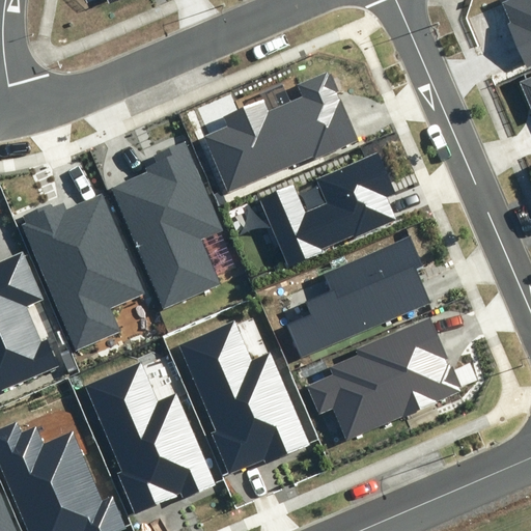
[(527,66),(530,64),(530,0),(506,0),(502,2),(511,23),(508,24),(527,66)]
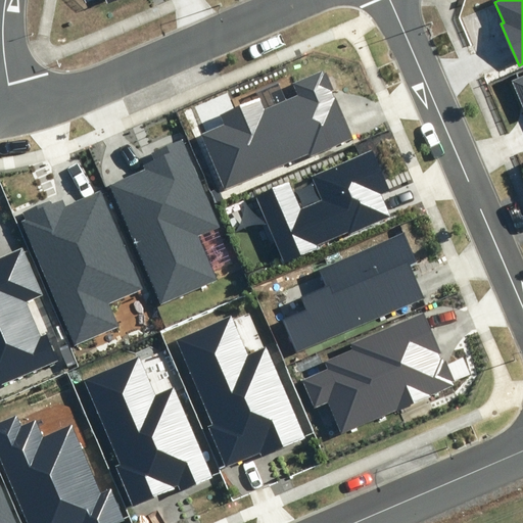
[(202,134),(225,188),(310,152),(311,155),(351,138),(331,91),(333,90),(325,68),(291,83),(296,95),(265,108),(260,96),(219,113),(224,125),(202,134)]
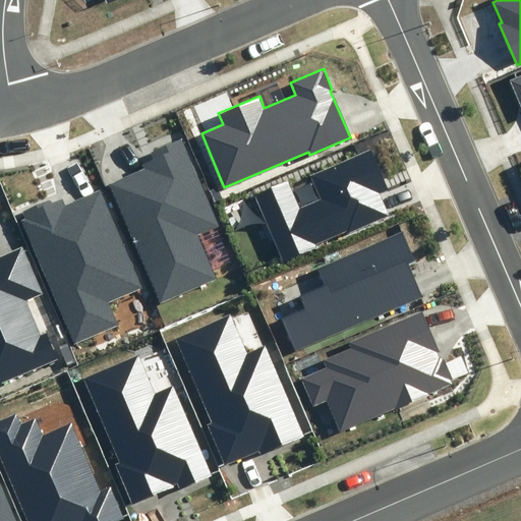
[(520,74),(509,80),(520,107),(520,74)]
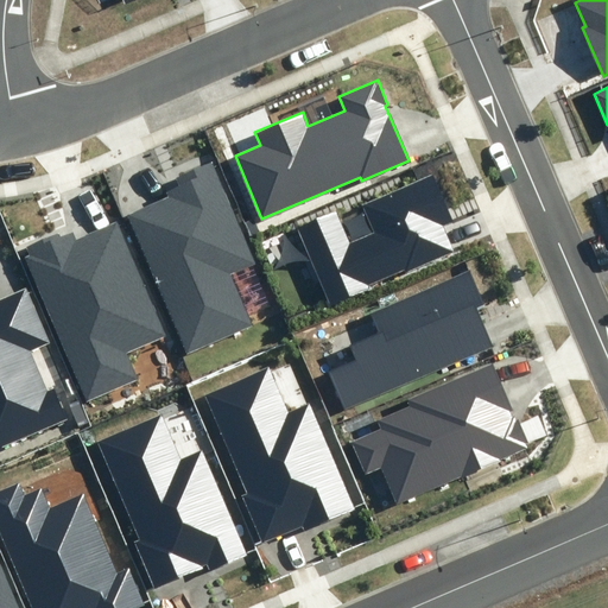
[(187,354),(253,324),(232,274),(255,264),(211,164),(177,179),(179,187),(165,192),(168,197),(126,215),(187,354)]
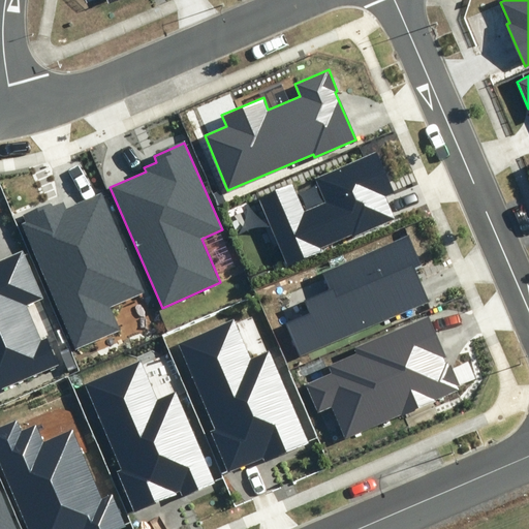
[(305,211),(293,183),(256,198),(285,267),(322,251),(321,249),(394,218),(383,195),(393,191),(376,153),(315,179),(324,201),(305,211)]
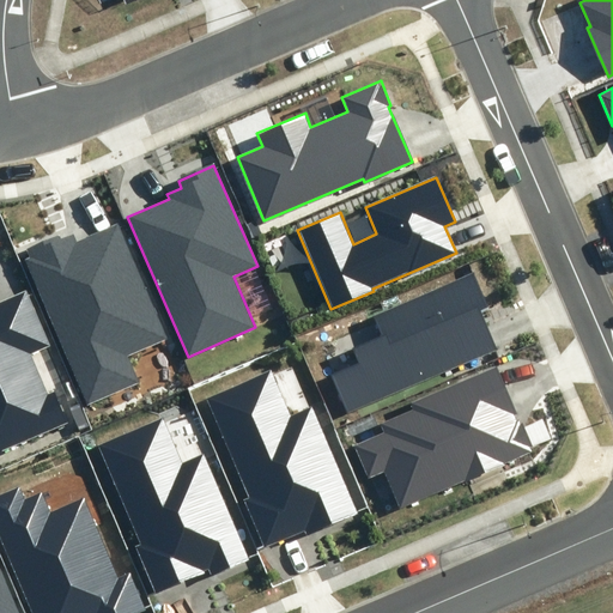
[(30,258),(24,260),(89,405),(140,382),(128,357),(169,339),(117,225),(77,243),(73,235),(61,241),(59,235),(25,249),(30,258)]
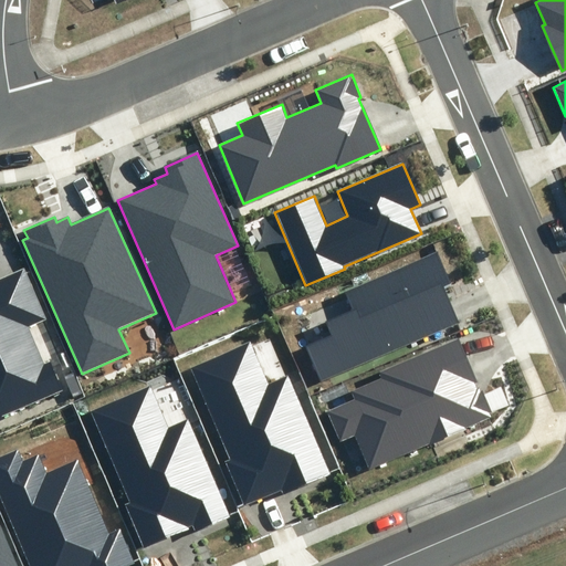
[(323,380),(458,322),(443,287),(452,284),(438,251),(345,292),(353,310),(326,322),(332,336),(305,346),(323,380)]
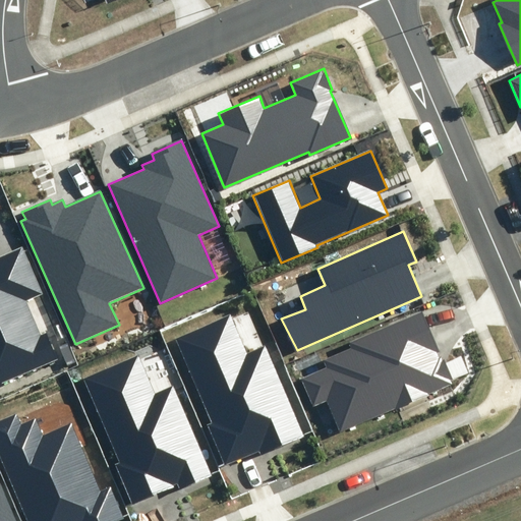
[(0,383),(57,359),(46,334),(41,336),(25,300),(42,293),(21,247),(0,256),(0,383)]
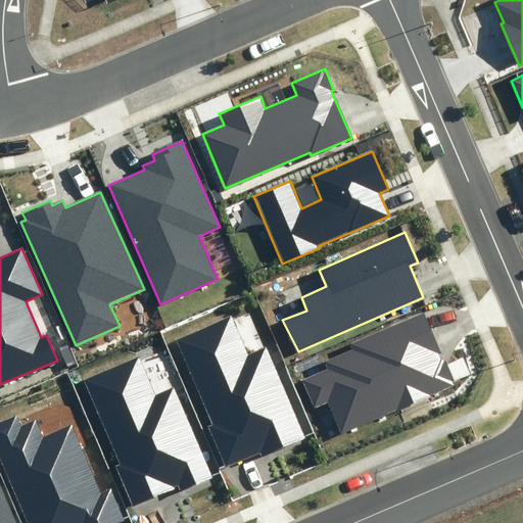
[(455,384),(424,313),(350,343),(352,349),(325,361),(329,370),(303,380),(315,408),(329,401),(342,432),(455,384)]
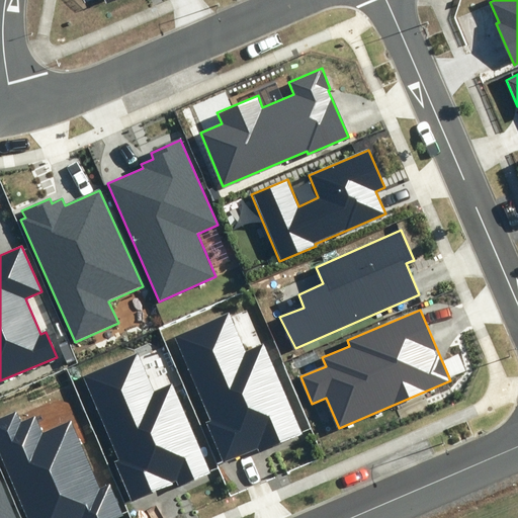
[(247,353),(230,314),(173,338),(209,420),(205,422),(224,464),(258,449),(259,452),(300,434),(262,346),(247,353)]
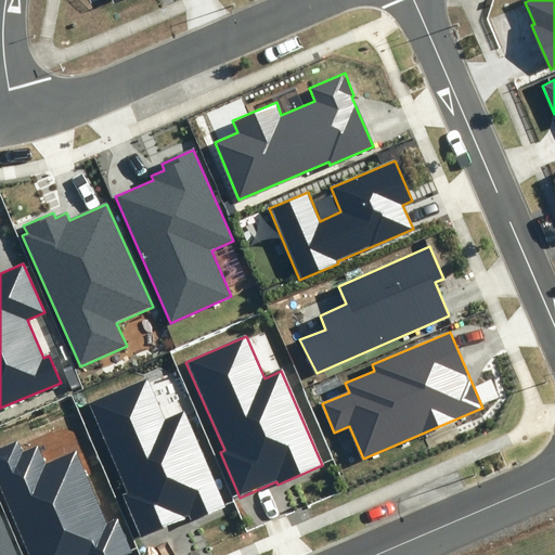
[(165,421),(146,379),(88,404),(126,492),(121,494),(140,537),(190,515),(192,519),(222,506),(183,413),(165,421)]
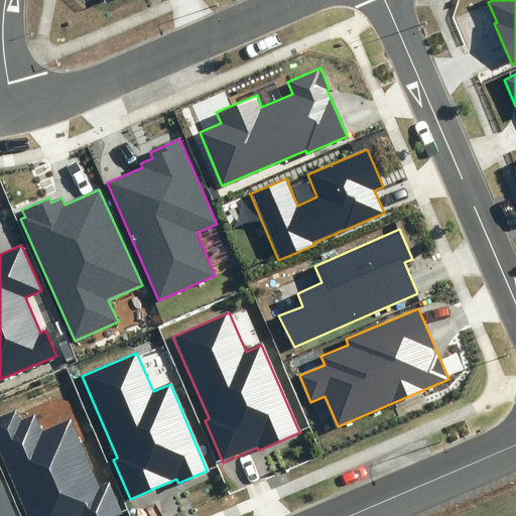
[(16,410),(0,416),(0,449),(28,515),(117,515),(124,513),(110,481),(100,485),(71,418),(42,431),(35,414),(20,420),(16,410)]
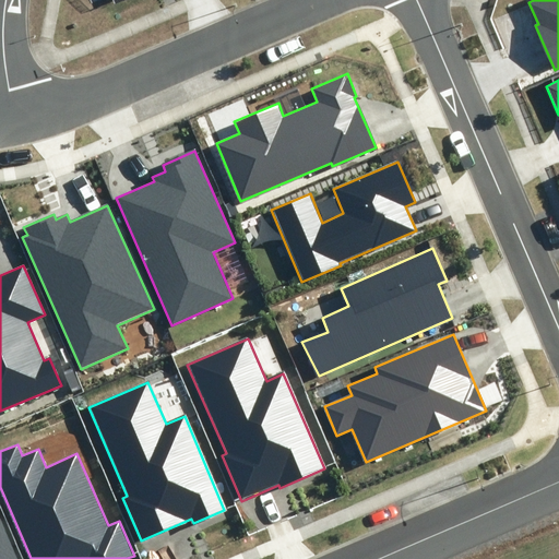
[(0,519),(0,558),(16,558),(0,519)]
